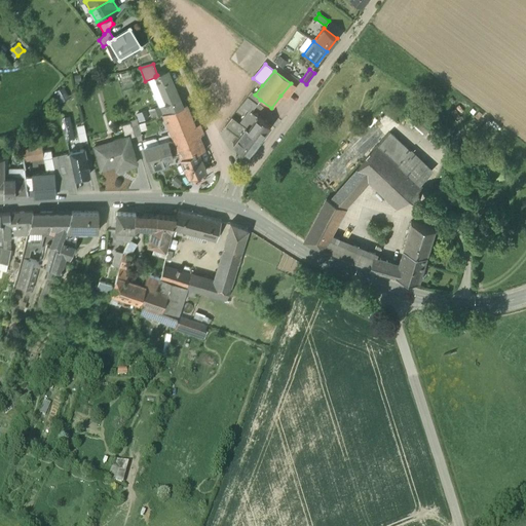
[(157,75),(155,76),(155,77),(158,84),(168,80),(165,72),(157,75)]
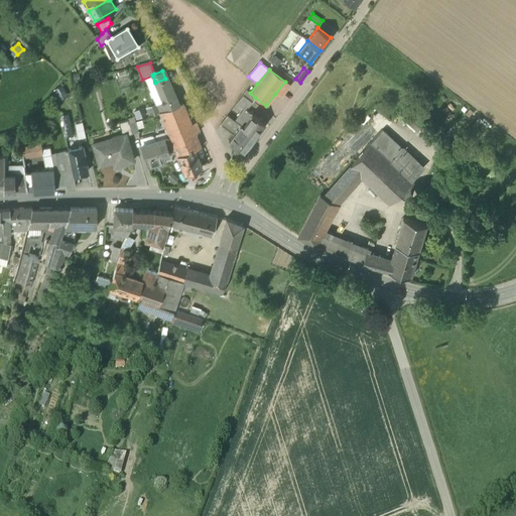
[(178,105),(167,78),(165,79),(155,83),(162,103),(156,106),(159,113),(178,105)]
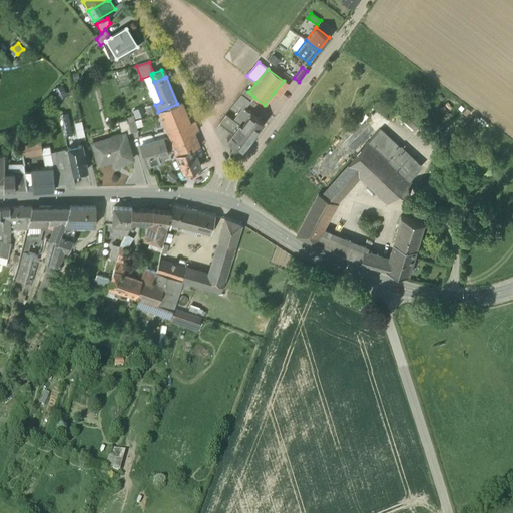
[(284,81),(274,93),(279,97),(289,85),(284,81)]
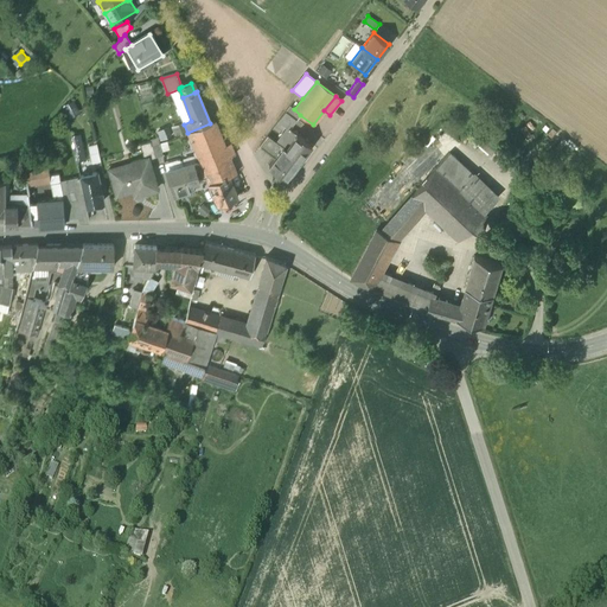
[(294,109),(289,106),(285,112),(296,120),(300,115),(294,109)]
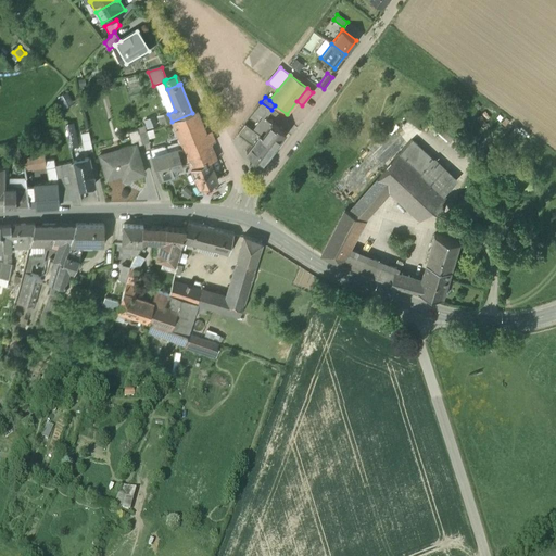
[(261,102),(256,109),(266,117),(272,110),(261,102)]
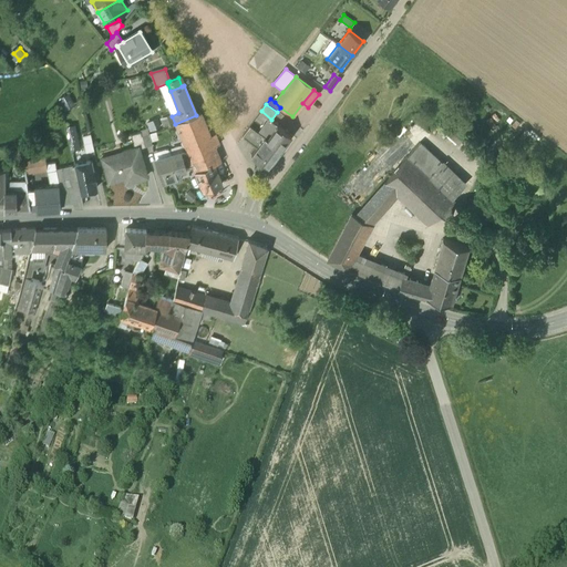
[(196,115),(175,124),(187,153),(193,165),(195,172),(213,164),(214,165),(220,162),(215,147),(220,145),(216,134),(210,136),(200,113),(196,115)]
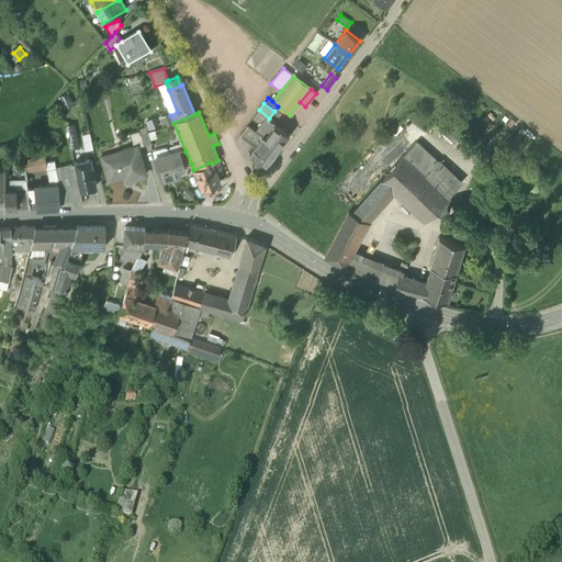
[(274,124),(263,138),(278,148),(284,141),(283,141),(288,134),(288,135),(289,134),(274,124)]
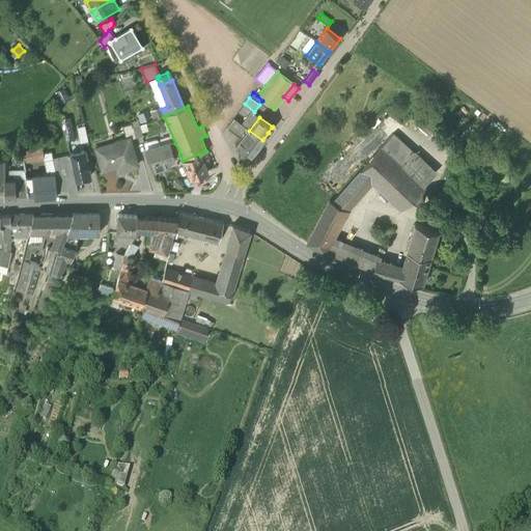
[(71,129),(68,118),(67,118),(62,119),(67,144),(80,142),(78,130),(76,130),(72,131),(71,129)]
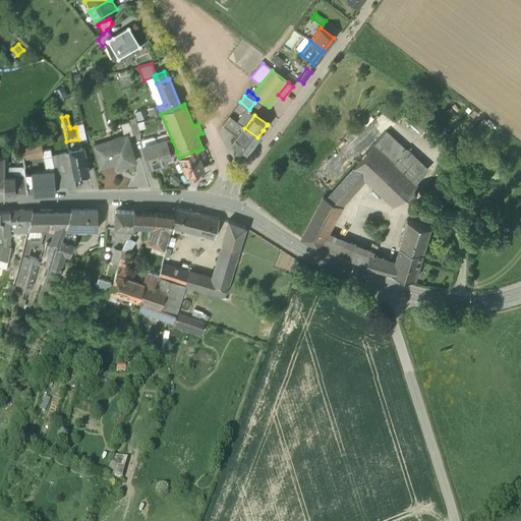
[(242,127),(229,117),(222,126),(236,136),(242,127)]
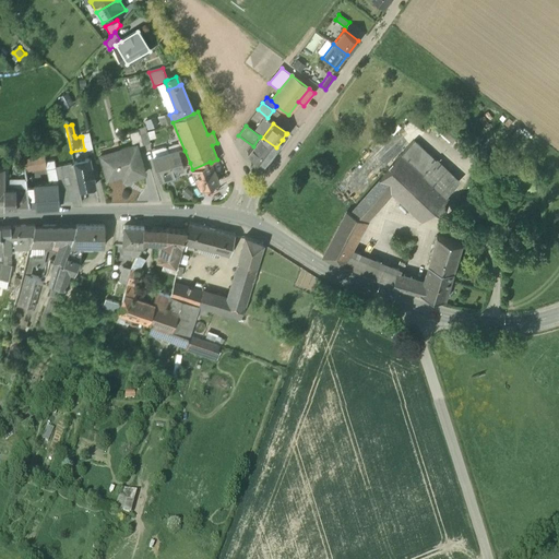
[(143,145),(140,134),(139,130),(128,133),(132,146),(135,145),(137,147),(143,145)]
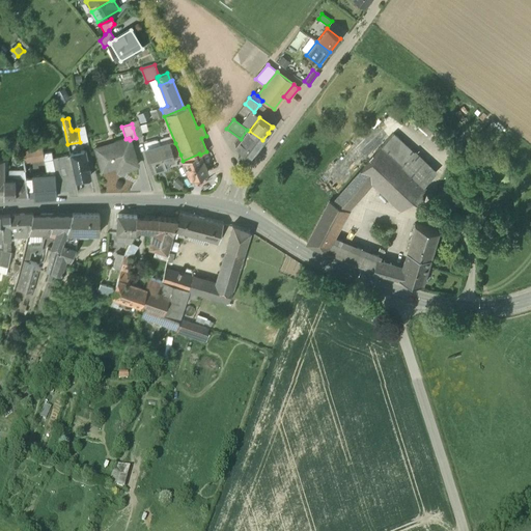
[(139,126),(133,128),(136,138),(142,136),(139,126)]
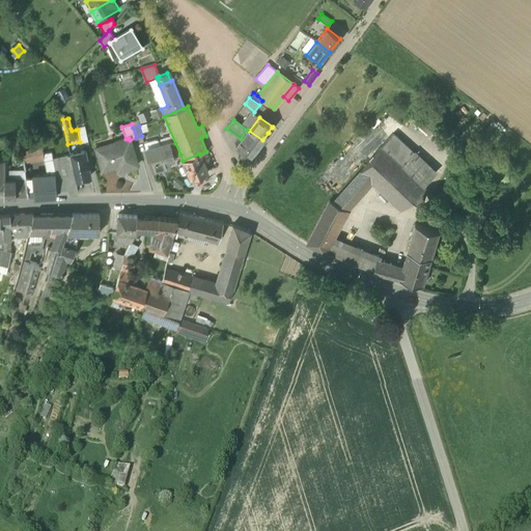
[(84,127),(77,128),(78,130),(80,142),(80,143),(87,141),(84,127)]
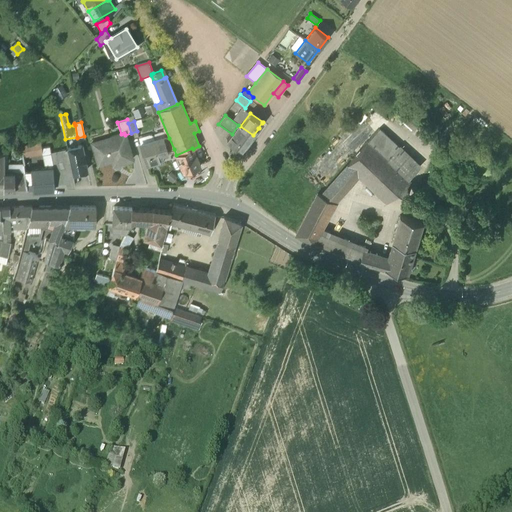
[(232,134),(227,141),(234,146),(231,149),(239,155),(253,135),(240,126),(238,125),(232,134)]
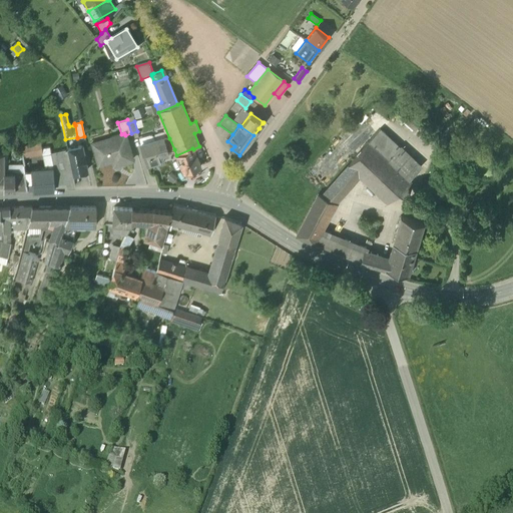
[(121,134),(91,143),(98,165),(119,159),(120,164),(132,160),(125,135),(124,133),(121,134)]
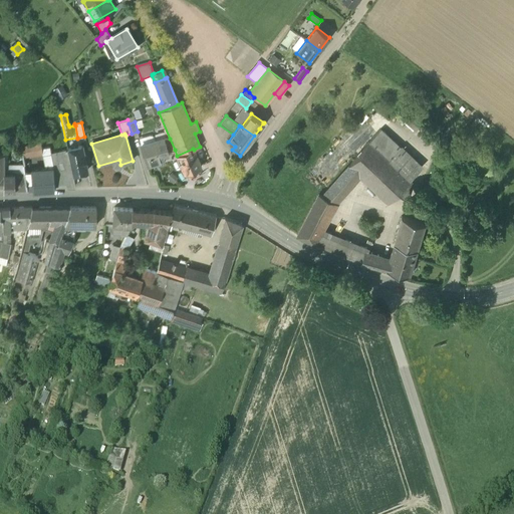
[(419,172),(378,134),(369,143),(410,181),(419,172)]
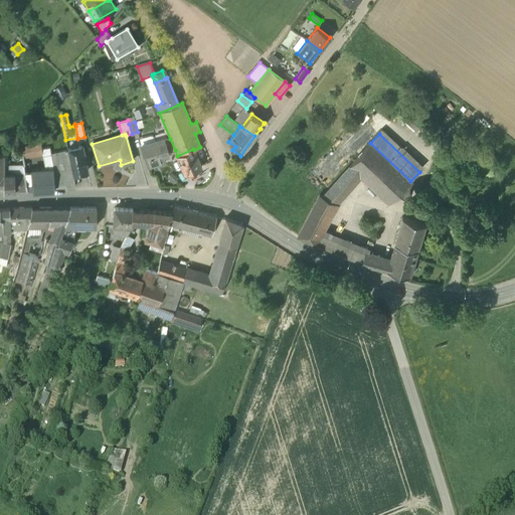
[(166,138),(155,141),(159,153),(161,152),(161,155),(164,154),(166,155),(168,153),(168,152),(175,150),(170,139),(166,138)]
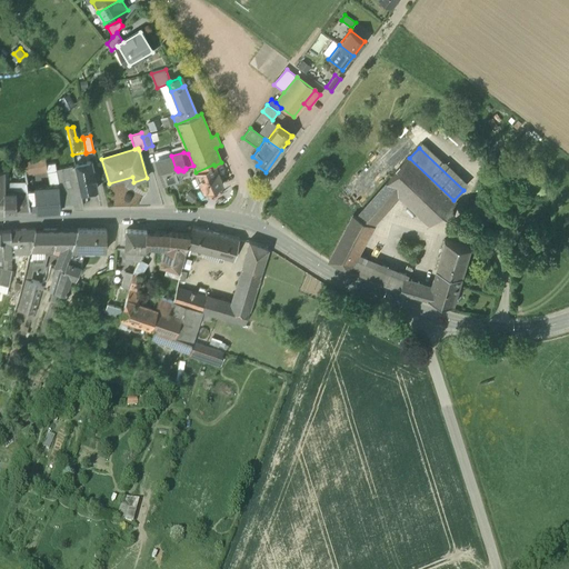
[(171,156),(156,160),(158,167),(159,166),(161,173),(160,173),(163,185),(181,180),(178,171),(178,168),(176,169),(171,156)]
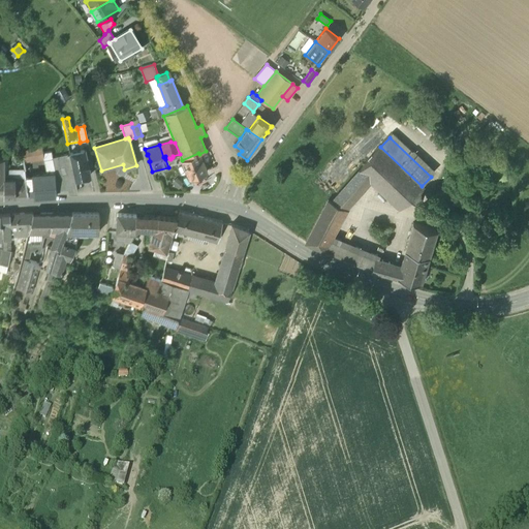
[(52,157),(51,151),(42,152),(42,147),(21,150),(23,160),(43,157),(47,174),(47,177),(55,176),(52,157)]
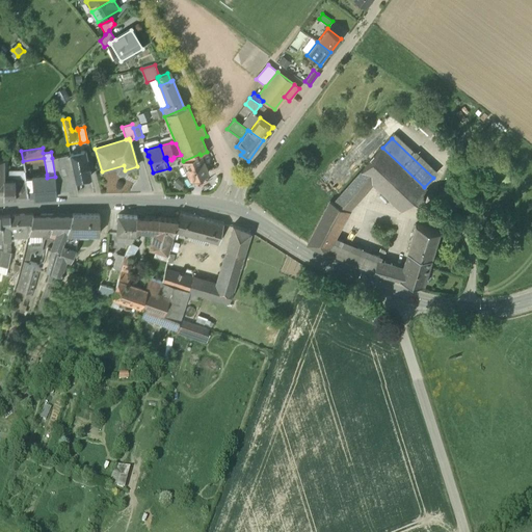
[(347,209),(372,181),(402,210),(410,201),(424,187),(382,148),(362,171),(334,204),(347,210),(347,209)]
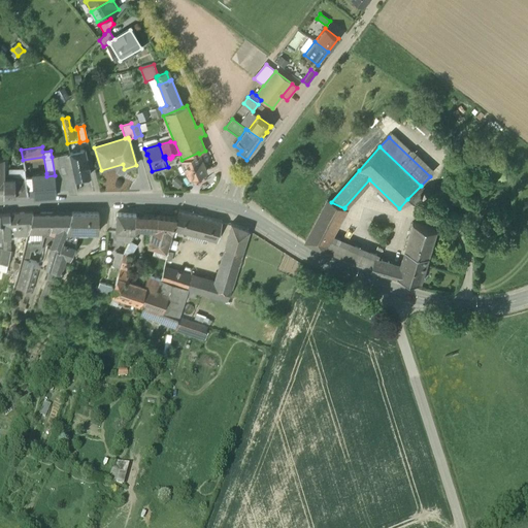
[(84,151),(69,154),(74,179),(89,176),(87,167),(89,167),(87,159),(86,159),(84,151)]
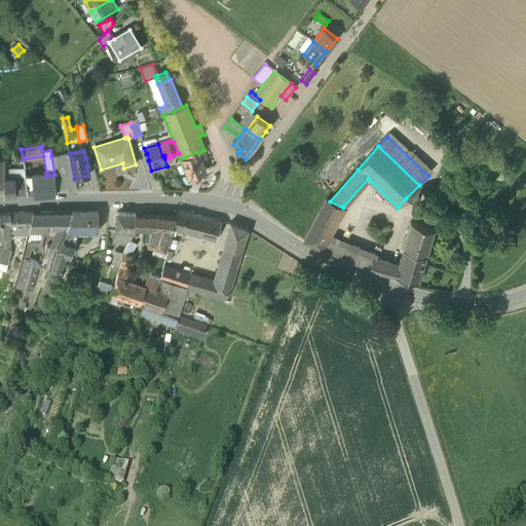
[(181,159),(188,179),(205,172),(198,153),(197,152),(181,159)]
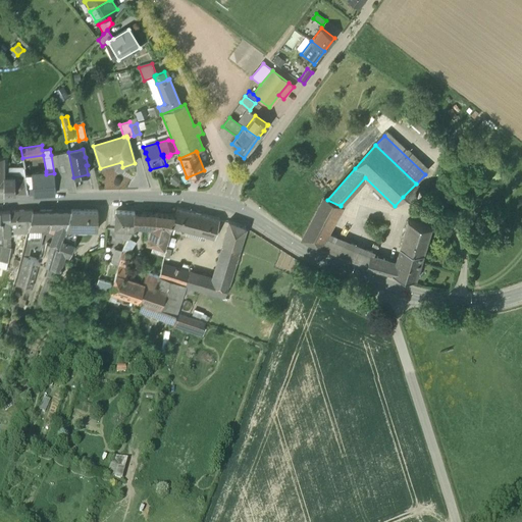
[(68,152),(51,155),(54,173),(55,180),(58,180),(59,185),(68,184),(67,180),(70,180),(73,190),(76,189),(73,177),(68,152)]
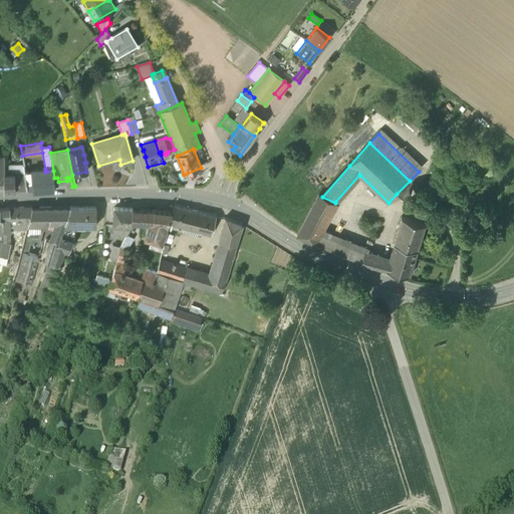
[(4,175),(4,154),(0,153),(0,185),(3,185),(3,191),(15,191),(15,174),(4,175)]
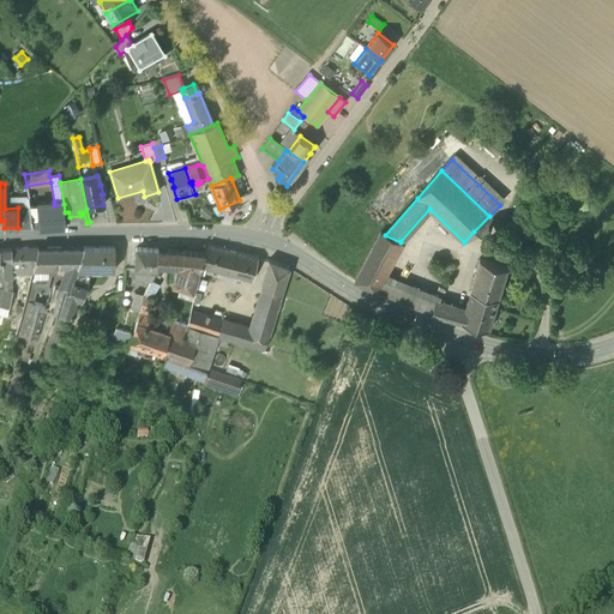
[(52,205),(28,206),(31,228),(66,226),(65,212),(64,204),(54,205),(54,202),(50,202),(52,205)]
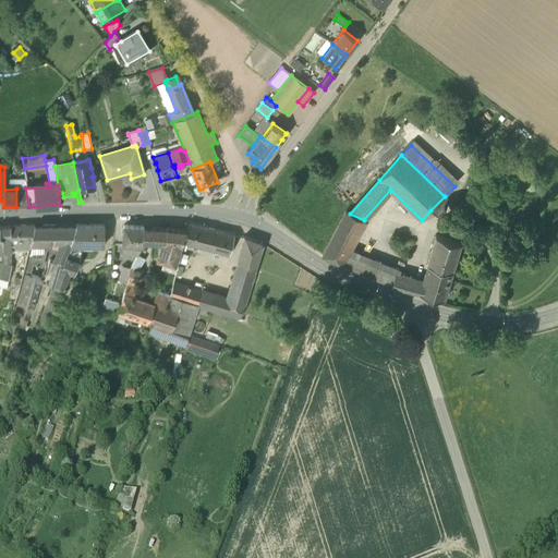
[(25,187),(25,185),(19,185),(19,189),(16,189),(16,207),(28,207),(25,187)]
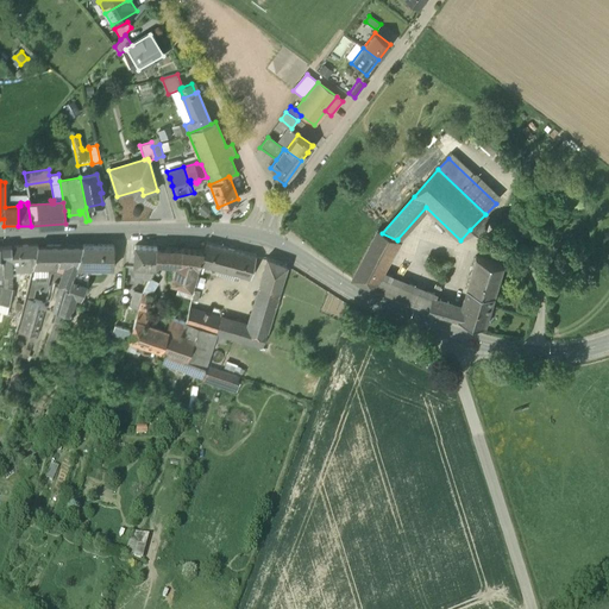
[(485,214),(470,230),(483,242),(490,219),(485,214)]
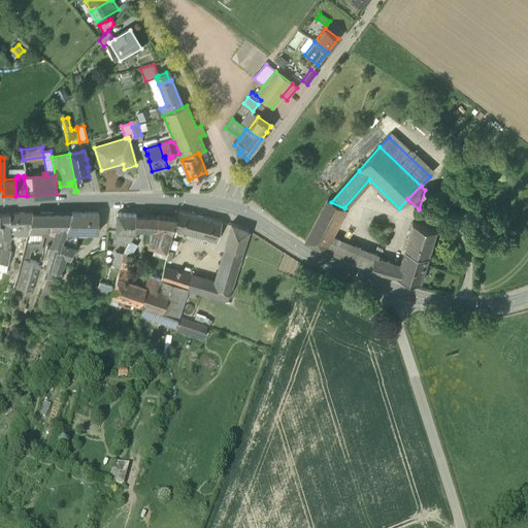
[(447,195),(438,194),(438,198),(436,199),(435,215),(446,215),(446,202),(447,195)]
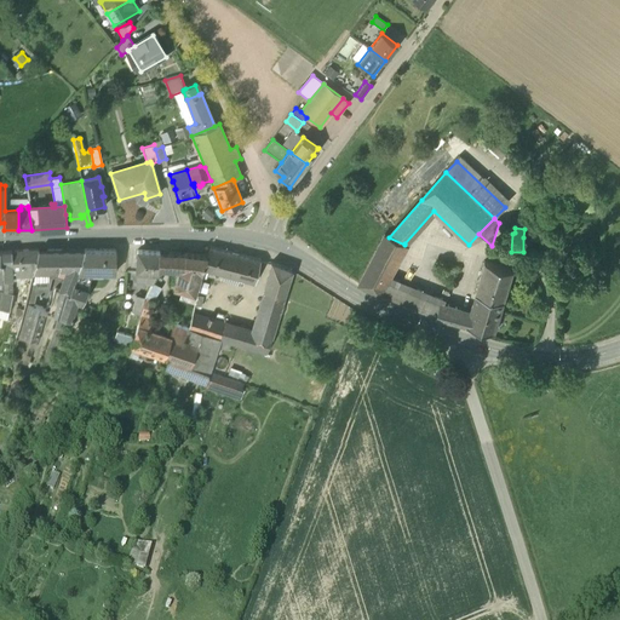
[(384,235),(357,286),(369,292),(378,296),(434,319),(440,299),(388,279),(405,245),(389,237),(384,235)]
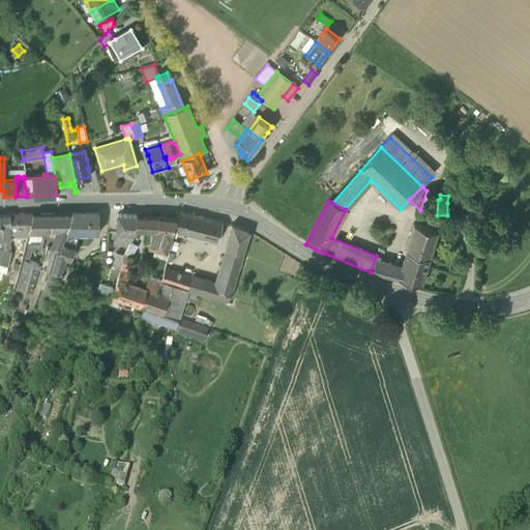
[(223,224),(180,212),(179,213),(174,232),(218,243),(223,224)]
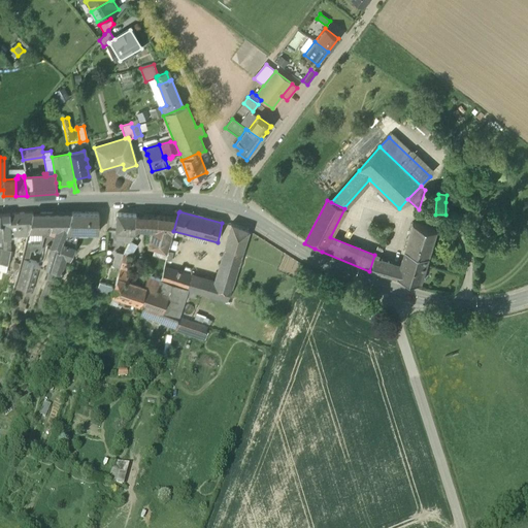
[(19,213),(0,215),(0,223),(2,224),(2,232),(3,236),(3,237),(10,238),(10,228),(19,228),(19,213)]
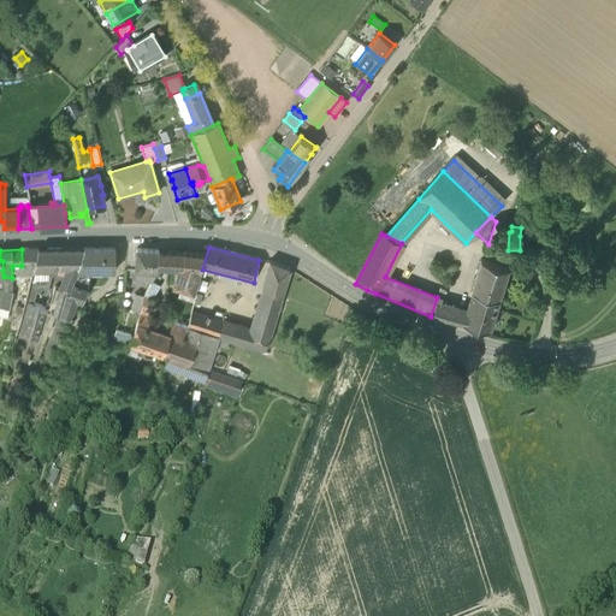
[(37,249),(22,249),(22,266),(34,266),(39,249),(37,249)]
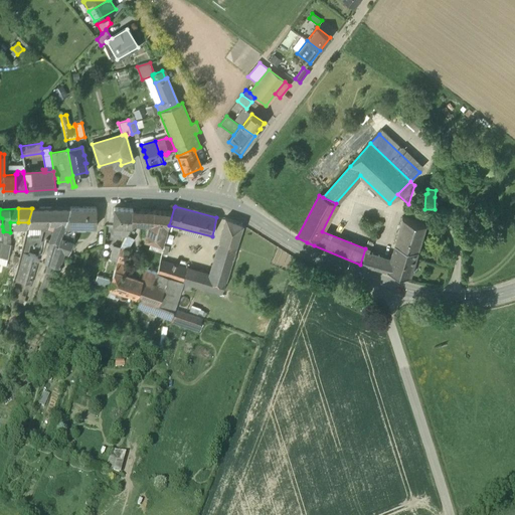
[(69,208),(32,208),(28,222),(27,226),(33,226),(43,226),(48,226),(49,222),(55,223),(64,225),(65,223),(69,208)]
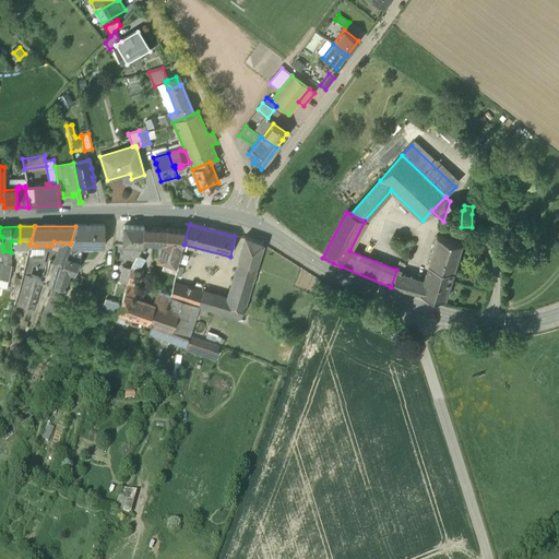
[(75,226),(71,242),(81,246),(82,246),(105,246),(105,226),(75,226)]
